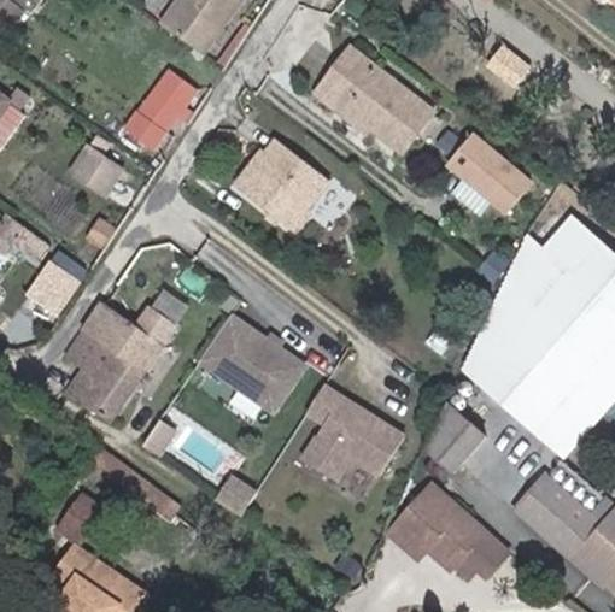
[(201,52),(241,0),(174,0),(159,19),(201,52)]
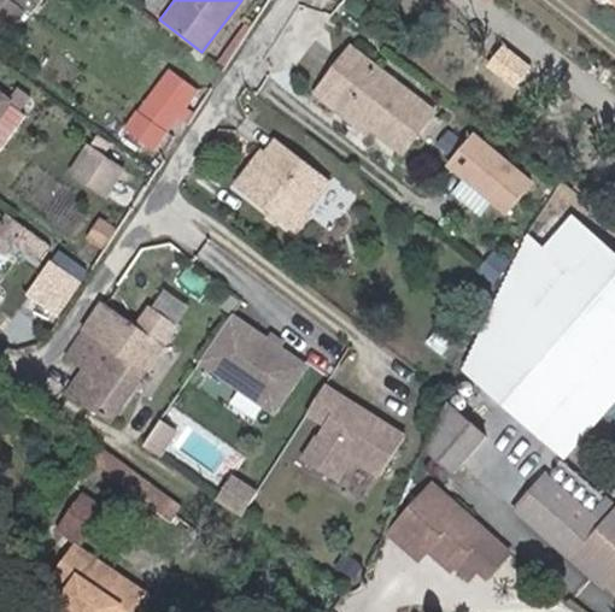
[(399,149),(429,107),(344,45),(314,87),(368,127),(399,149)]
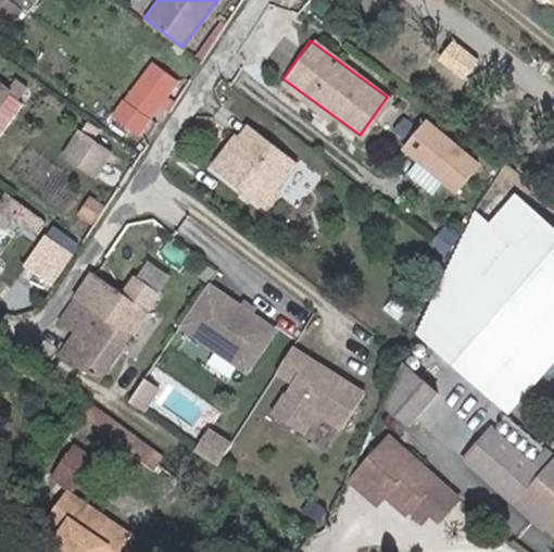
[(141,113),(170,75),(148,58),(120,96),(141,113)]
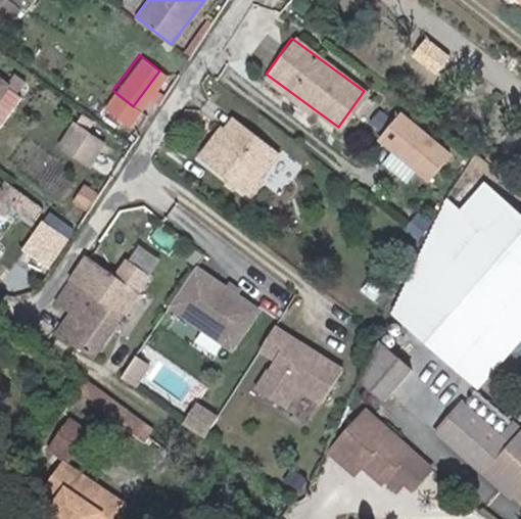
[(312,107),(266,74),(262,80),(308,112),(312,107)]
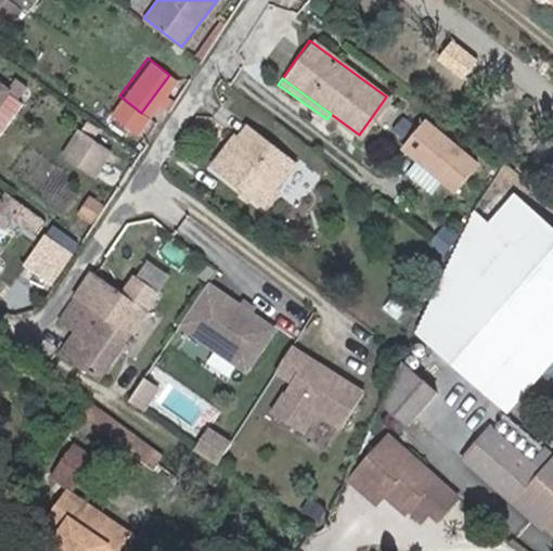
[(0,122),(20,95),(4,84),(0,89),(0,122)]
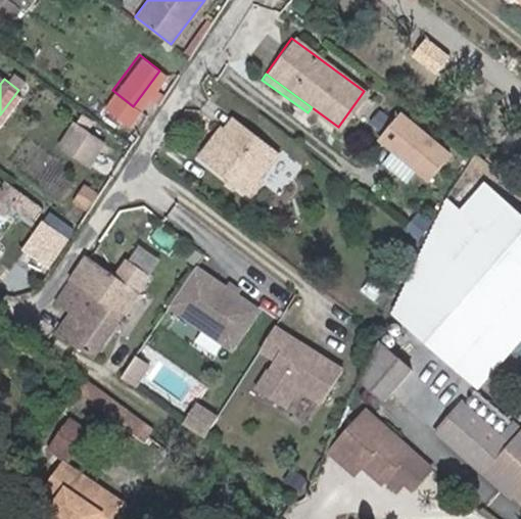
[(122,122),(133,106),(112,90),(101,105),(122,122)]
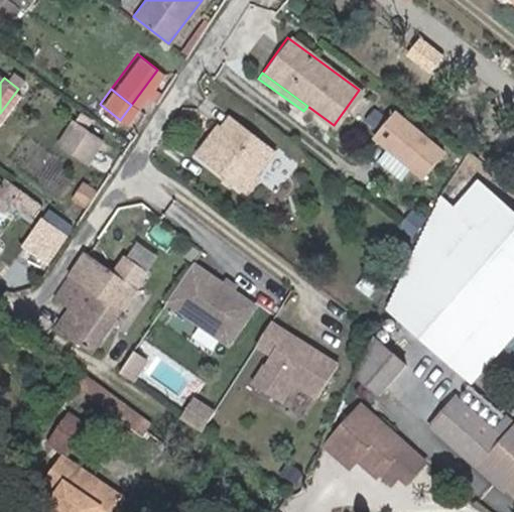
[(443,151),(393,109),(371,136),(421,178),(443,151)]
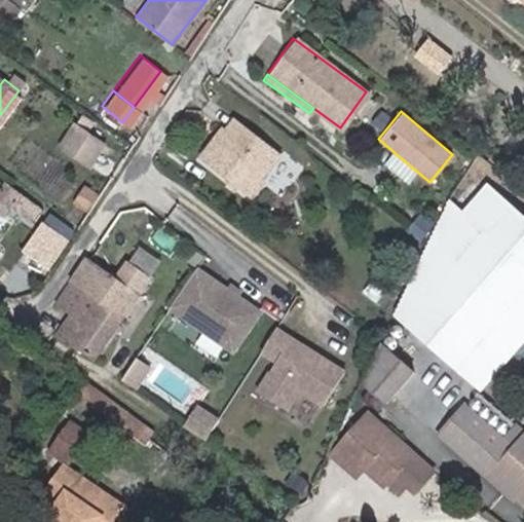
[(273,149),(229,114),(219,128),(216,126),(192,156),(244,196),(255,182),(255,174),(273,149)]
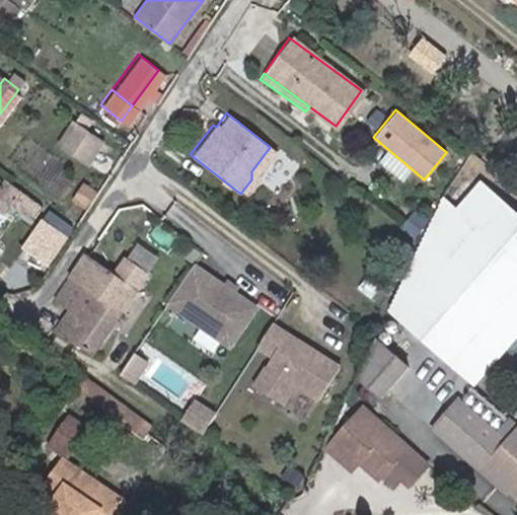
[(67,155),(80,134),(52,116),(39,137),(67,155)]
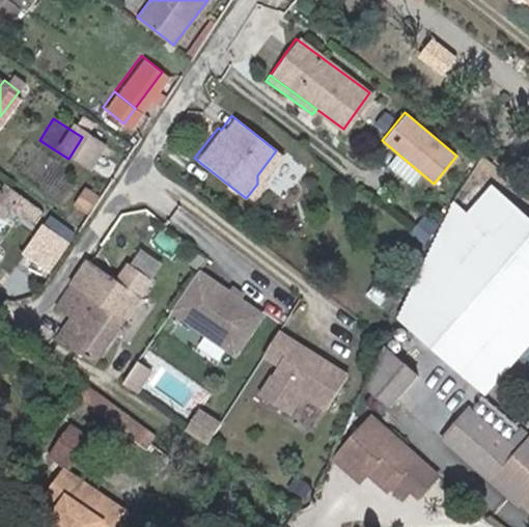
[(528,222),(488,187),(464,216),(450,205),(414,285),(398,317),(484,391),(528,339),(528,222)]
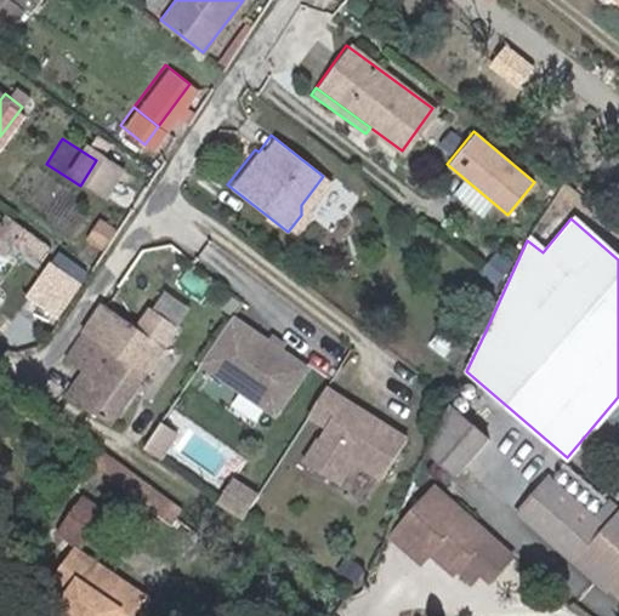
[(38,264),(50,249),(30,234),(20,250),(38,264)]
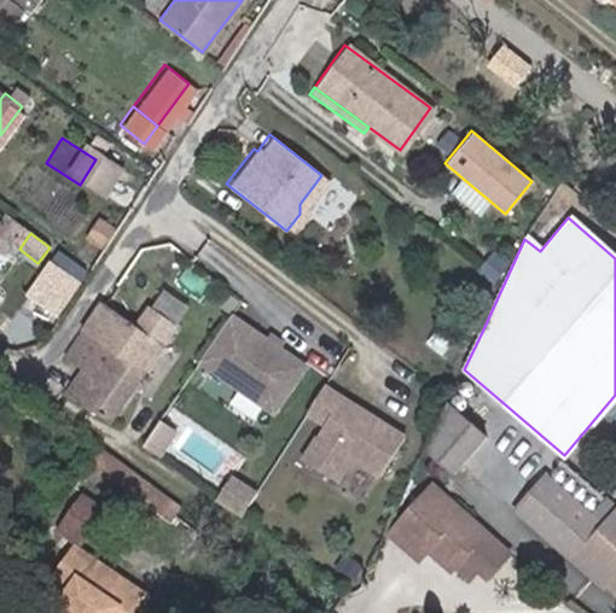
[(59,320),(82,290),(56,269),(33,301),(59,320)]
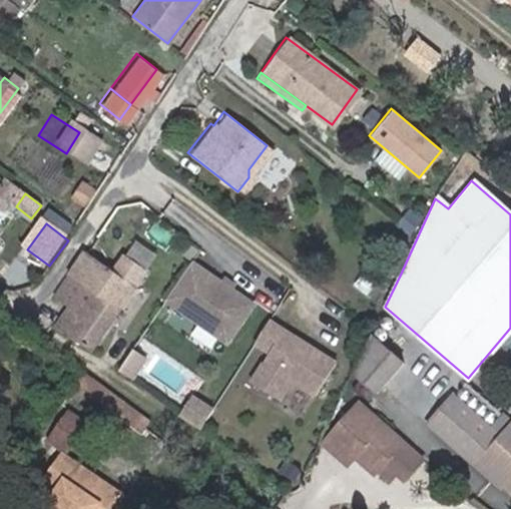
[(112,269),(82,248),(53,293),(68,303),(56,323),(91,348),(142,272),(120,257),(112,269)]
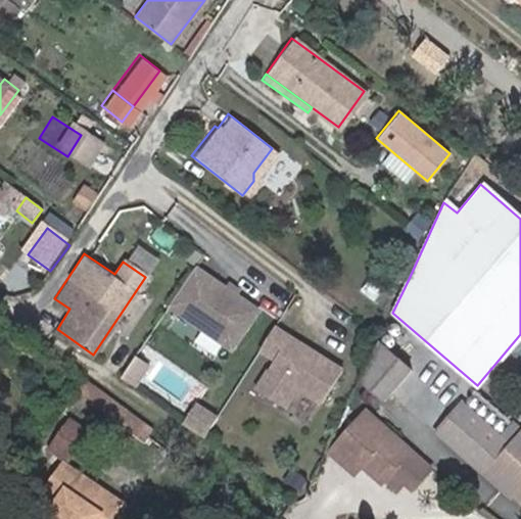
[(252,305),(190,264),(164,302),(226,344),(252,305)]
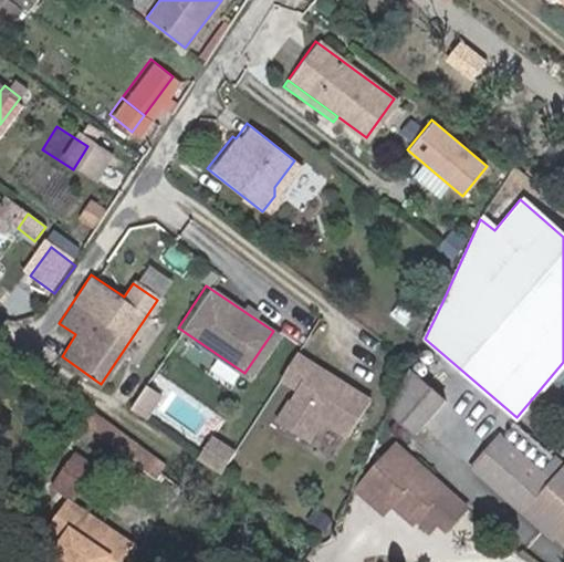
[(366,395),(291,349),(275,374),(291,384),(271,417),(302,436),(315,415),(343,433),(366,395)]
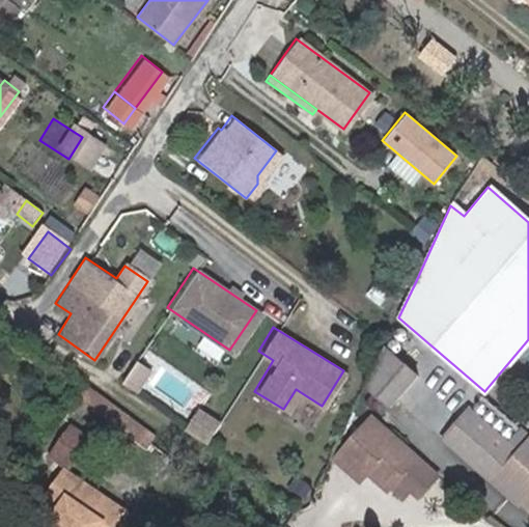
[(417,376),(385,345),(365,384),(389,407),(417,376)]
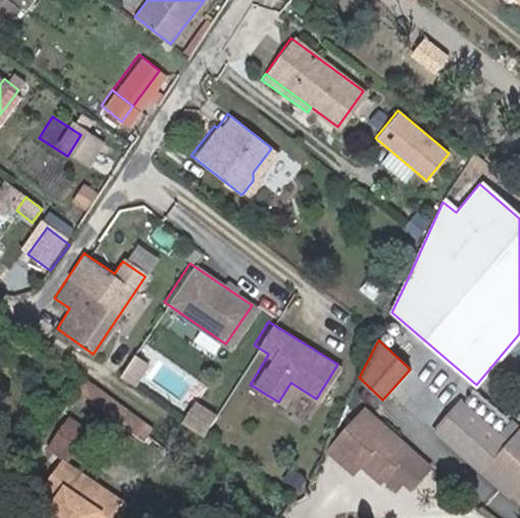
[(153,414),(85,365),(75,378),(145,426),(153,414)]
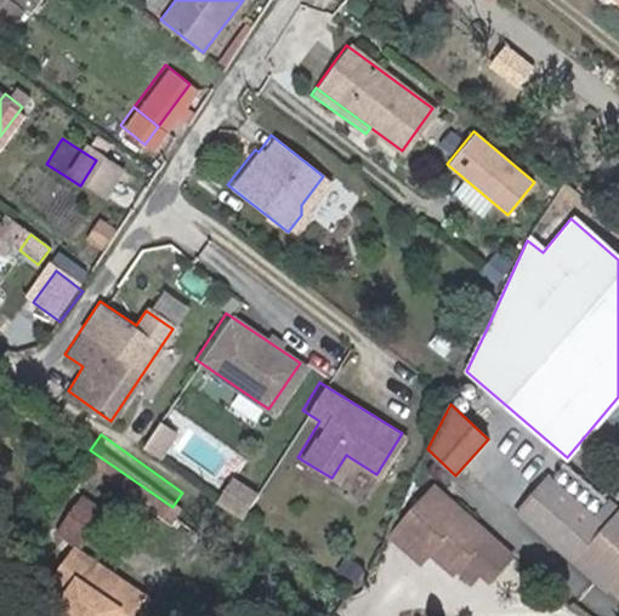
[(594,519),(550,479),(517,514),(602,593),(618,574),(618,513),(608,505),(594,519)]
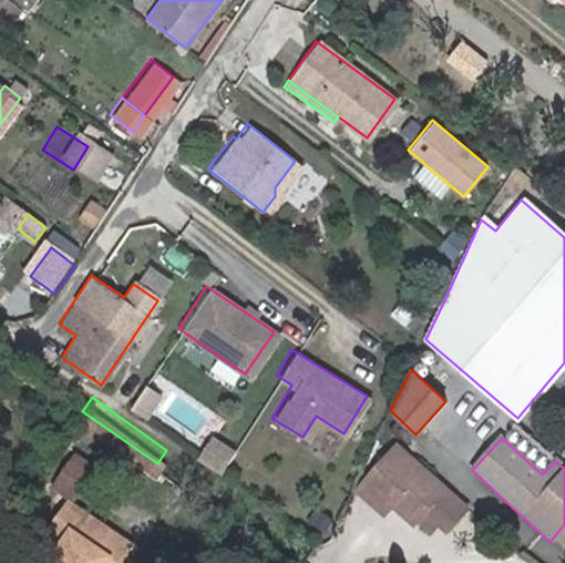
[(461,507),(394,446),(353,489),(379,512),(387,505),(408,524),(412,521),(425,533),(434,523),(441,529),(461,507)]
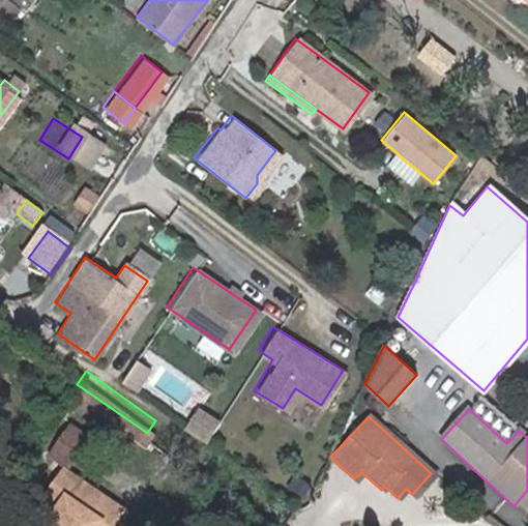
[(40,489),(60,460),(46,449),(25,478),(40,489)]
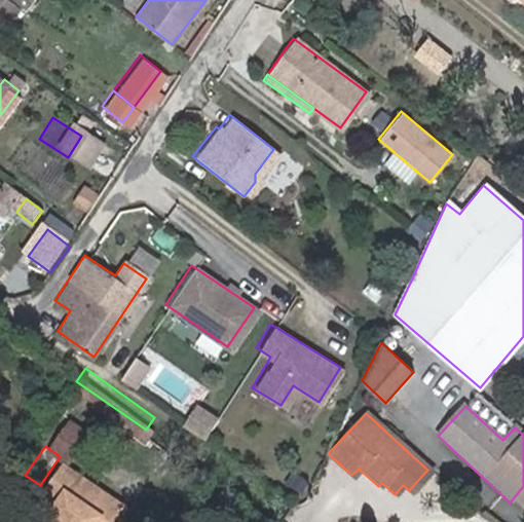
[(102,521),(112,509),(55,469),(36,496),(50,507),(39,521),(102,521)]
